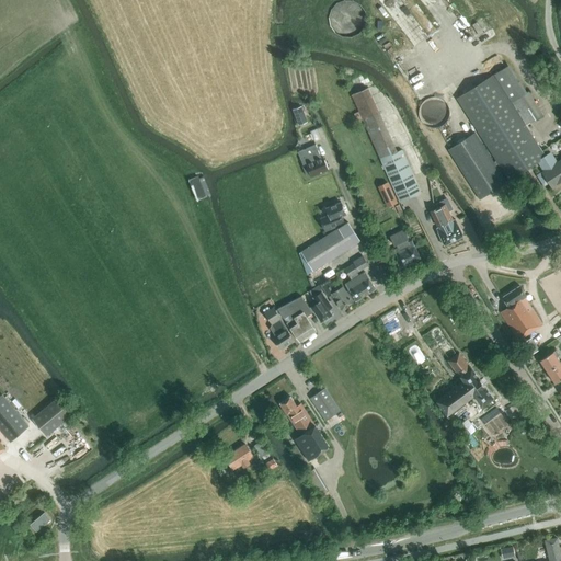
[(484,14),(472,20),(479,32),(491,25),(484,14)]
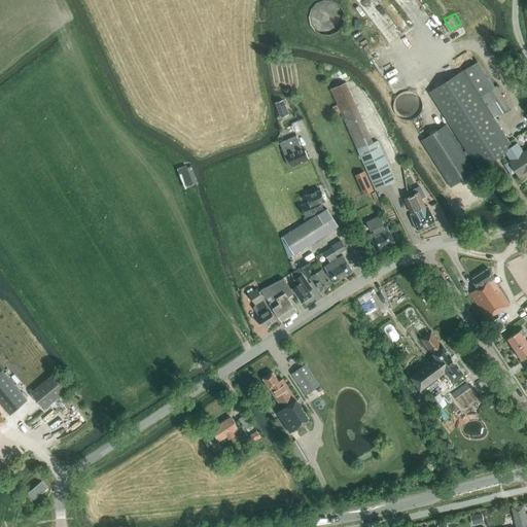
[(446,125),(421,141),(451,187),(476,171),(465,155),(468,153),(478,170),(505,151),(512,161),(513,162),(506,166),(513,176),(517,173),(519,177),(526,172),(526,150),(523,153),(517,144),(512,147),(494,118),(511,108),(496,85),(495,86),(480,97),(463,70),(428,93),(466,151),(464,152),(446,125)]
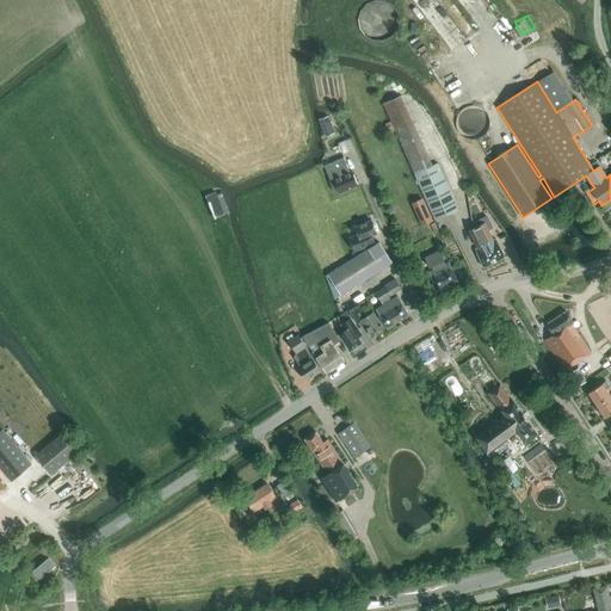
[(328,116),(319,119),(326,136),(334,133),(328,116)]
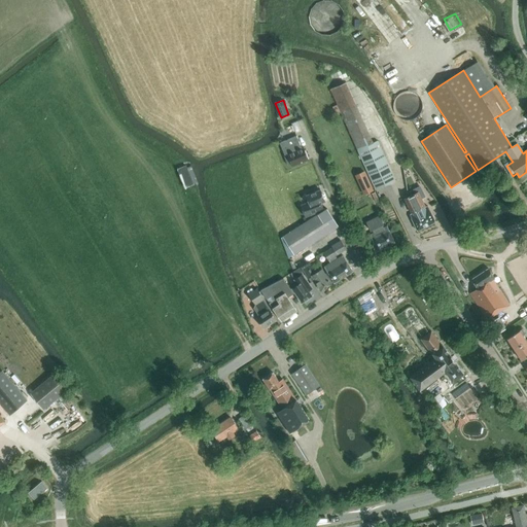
[(288,165),(291,167),(309,160),(304,148),(301,149),(296,136),(281,142),(286,157),(289,156),(290,160),(286,162),(288,165)]
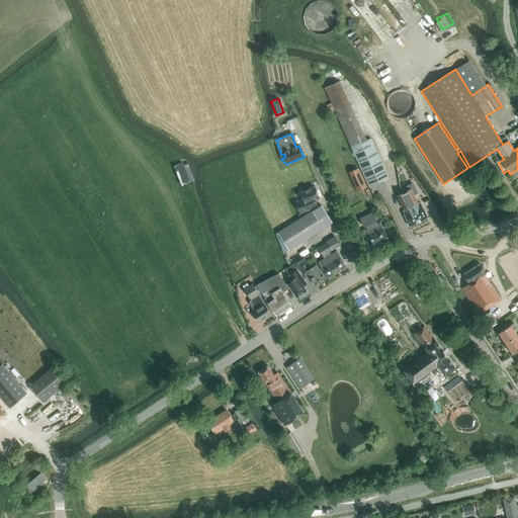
[(361,142),(350,146),(369,187),(369,186),(373,194),(377,192),(374,184),(389,178),(389,177),(371,139),(367,141),(362,143),(361,142)]
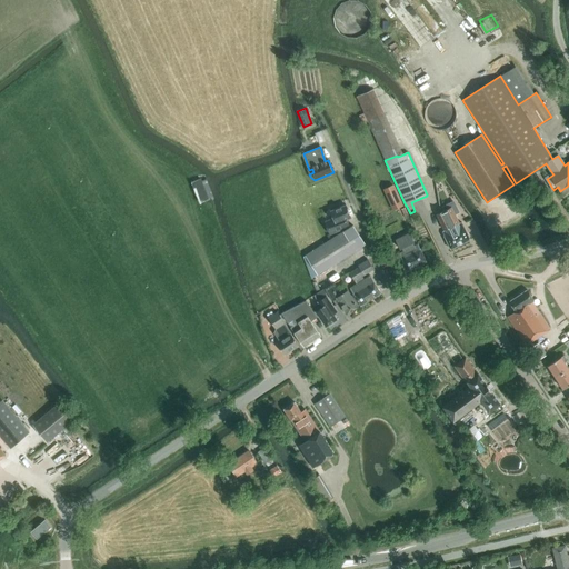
[(200,202),(209,199),(201,181),(201,179),(192,182),(200,202)]
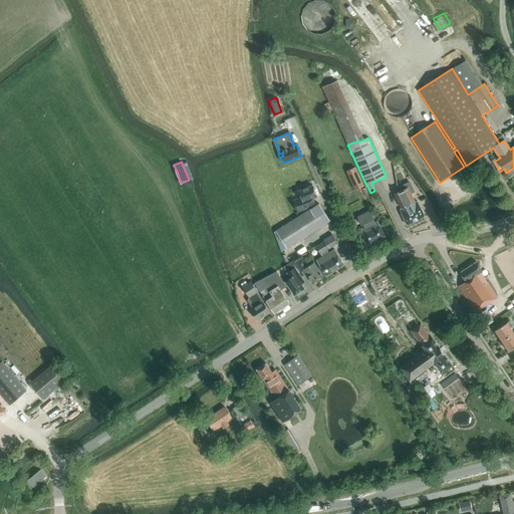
[(186,163),(182,164),(189,180),(191,179),(193,178),(187,162),(186,163)]
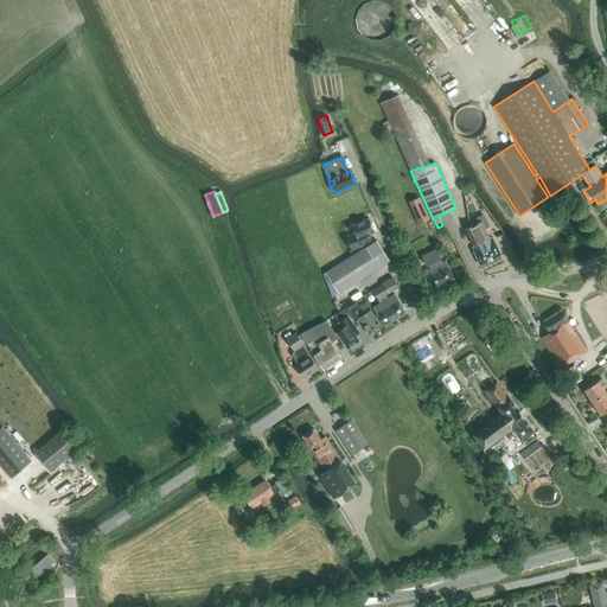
[(420,224),(432,219),(421,196),(408,202),(420,224)]
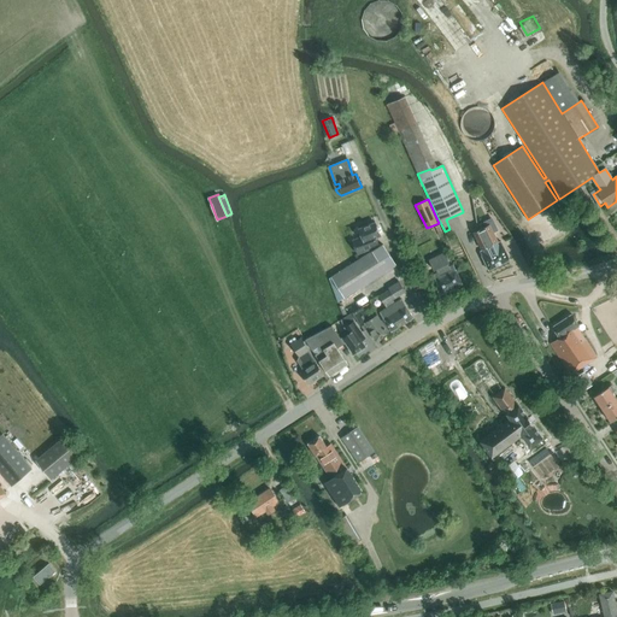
[(357,254),(380,246),(376,238),(381,236),(375,222),(359,229),(360,233),(362,236),(352,240),(357,254)]
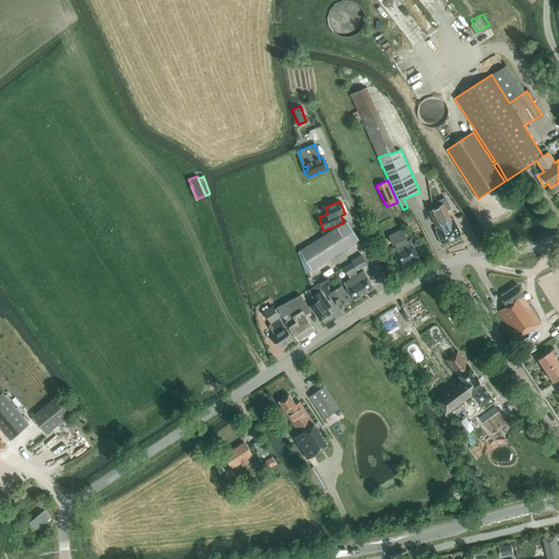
[(435,228),(443,245),(462,236),(453,218),(450,221),(450,219),(451,218),(443,204),(429,211),(437,226),(438,225),(439,226),(435,228)]
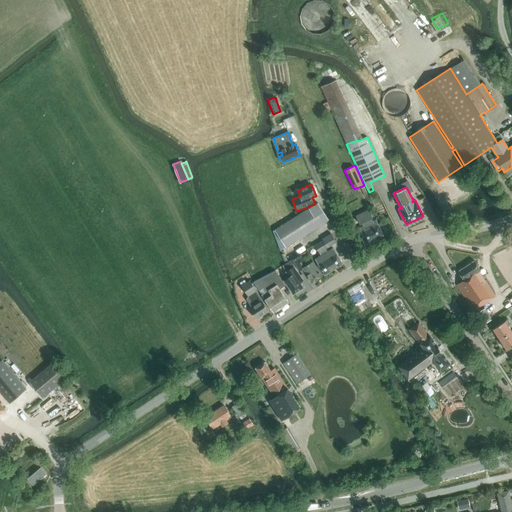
[(280,251),(286,247),(329,220),(318,203),(273,231),(280,251)]
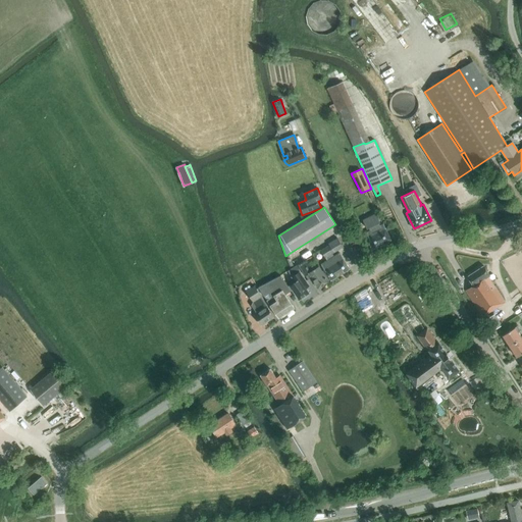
[(379,225),(378,222),(380,221),(376,212),(362,219),(367,229),(369,228),(370,229),(366,231),(374,248),(390,240),(382,223),(379,225)]
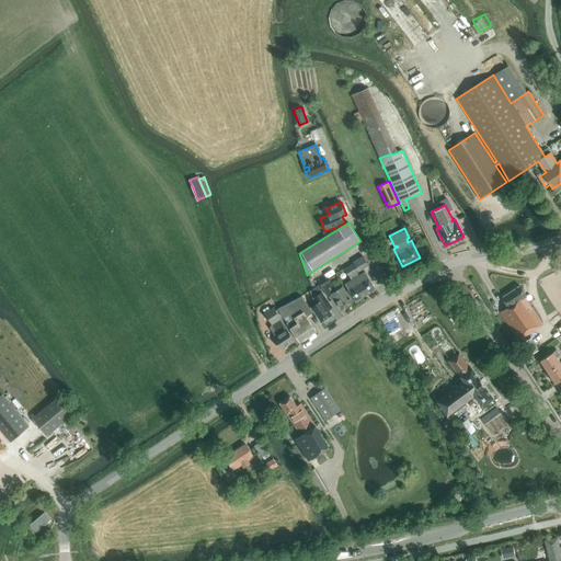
[(350,277),(357,272),(368,265),(363,255),(353,262),(354,264),(345,270),(350,277)]
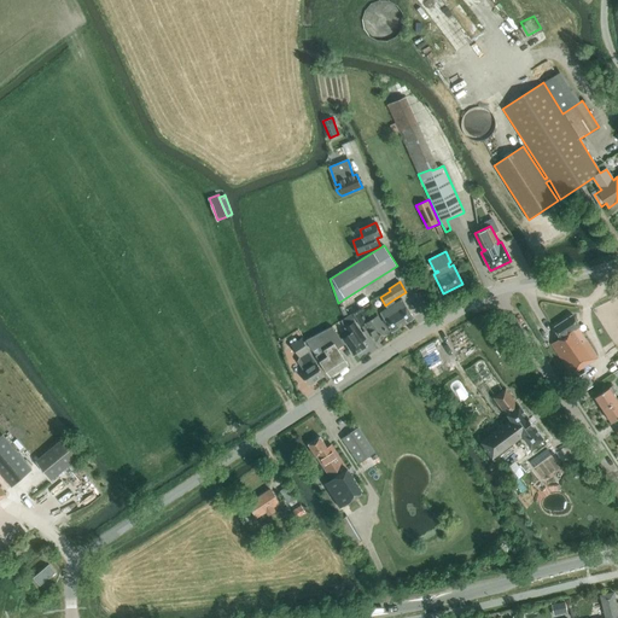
[(402,299),(395,303),(388,308),(380,313),(392,331),(414,318),(402,299)]
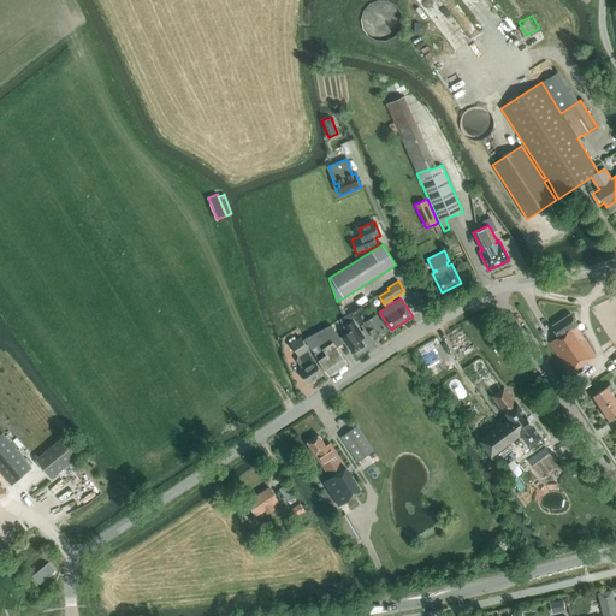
[(362,304),(351,312),(357,320),(365,330),(367,327),(375,339),(388,332),(378,315),(371,320),(362,304)]
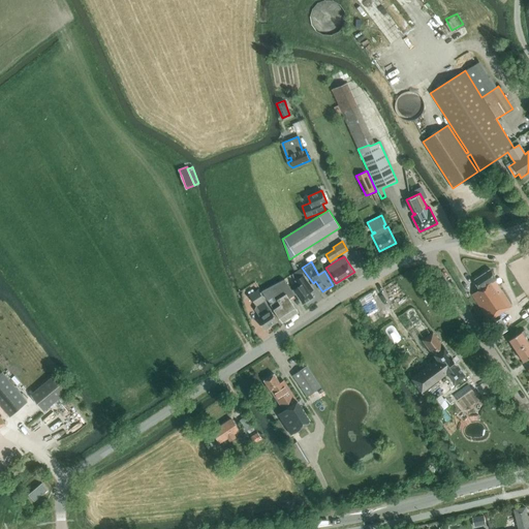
[(294,272),(298,276),(304,272),(302,268),(294,272)]
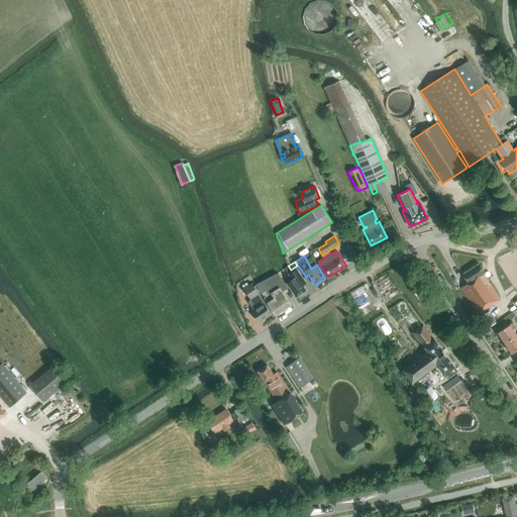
[(478,313),(500,299),(484,274),(485,273),(479,264),(462,274),(469,283),(460,288),(478,313)]
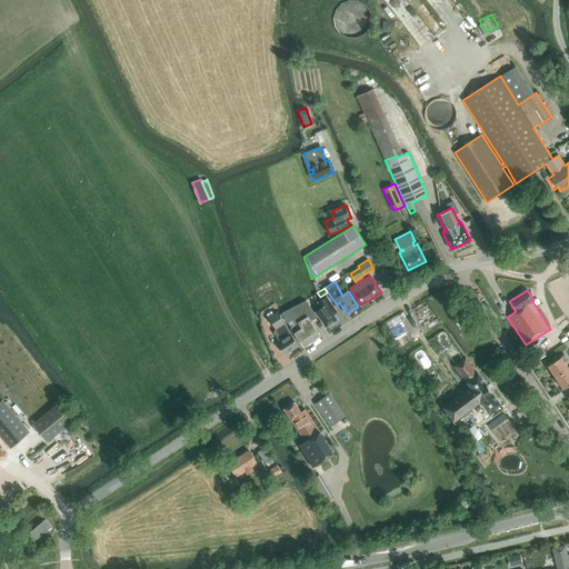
[(326,327),(337,320),(333,315),(338,311),(327,295),(317,301),(321,308),(316,312),(326,327)]
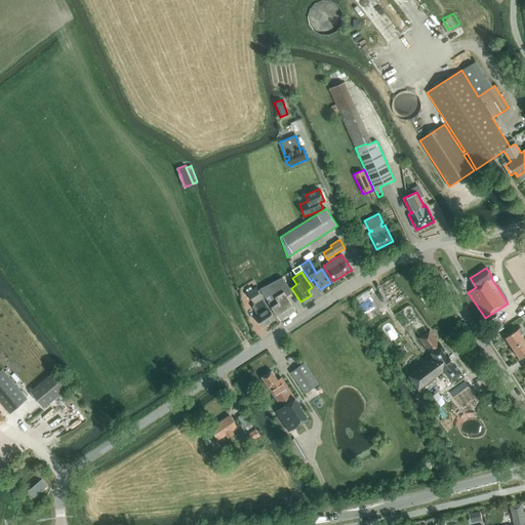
[(292,292),(282,277),(259,289),(266,297),(270,295),(273,299),(269,301),(280,320),(296,310),(287,295),(292,292)]
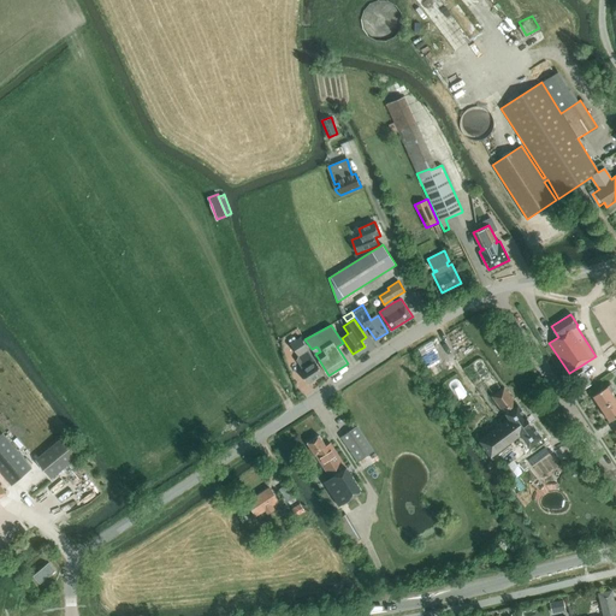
[(300,355),(308,349),(301,338),(292,343),(300,355)]
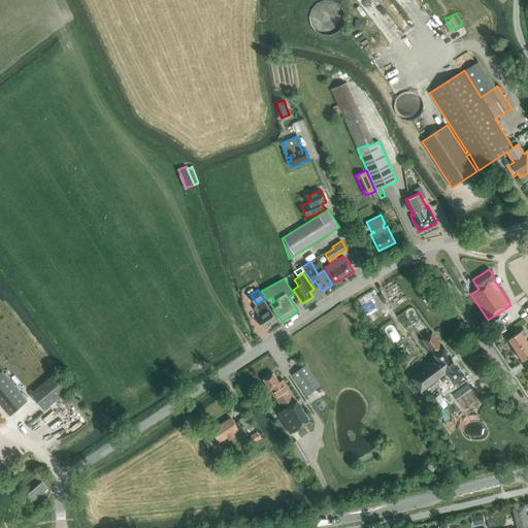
[(258,319),(264,330),(277,321),(271,310),(264,299),(257,304),(255,308),(261,317),(258,319)]
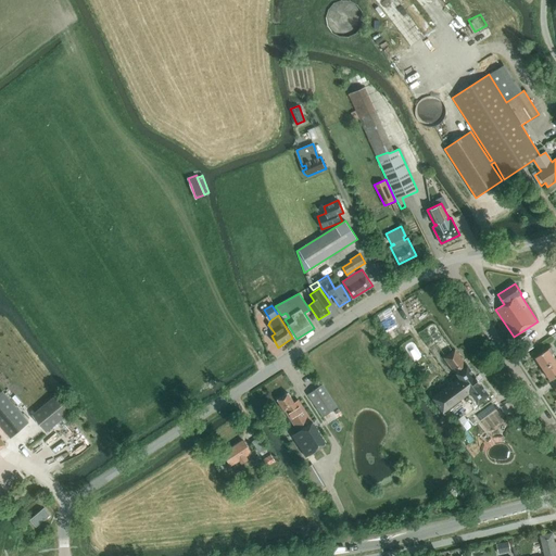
[(514,342),(522,355),(534,346),(527,333),(514,342)]
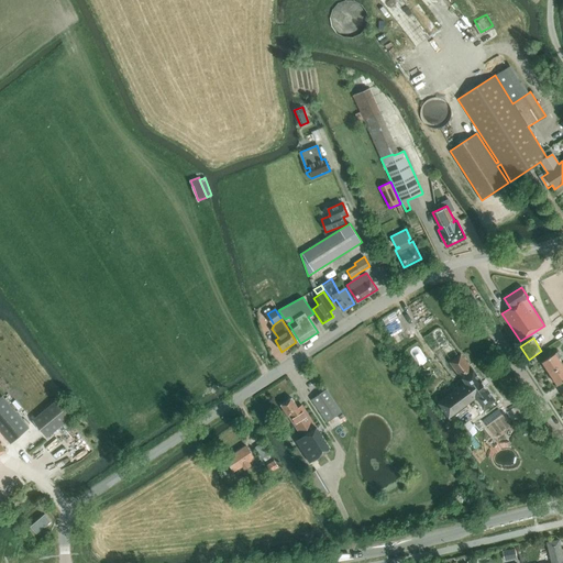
[(550,373),(562,365),(559,359),(561,357),(558,352),(550,356),(548,357),(549,357),(542,362),(550,373)]
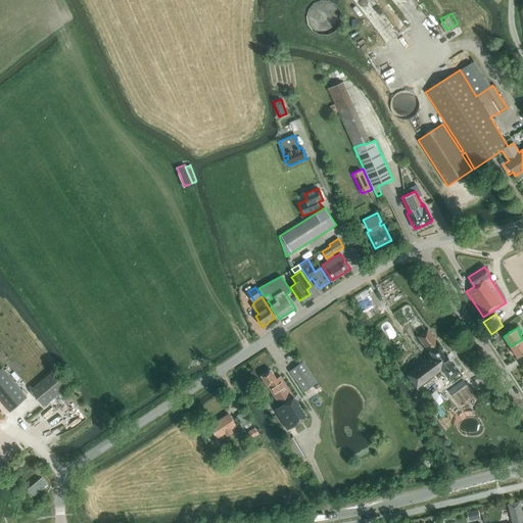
[(439,343),(428,329),(418,336),(427,349),(428,348),(433,355),(408,374),(418,386),(442,368),(447,375),(449,378),(460,371),(439,343)]
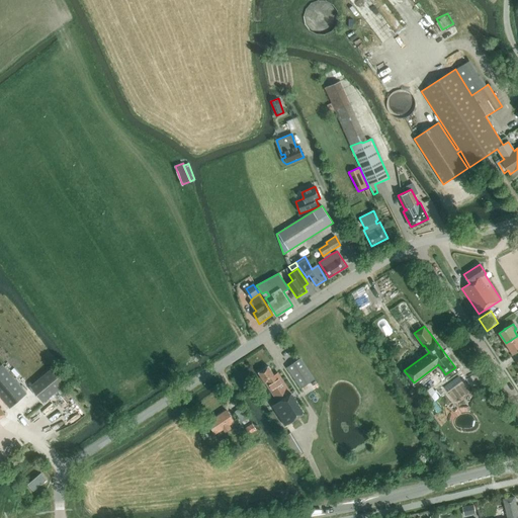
[(517,336),(506,343),(513,354),(517,350),(517,336)]
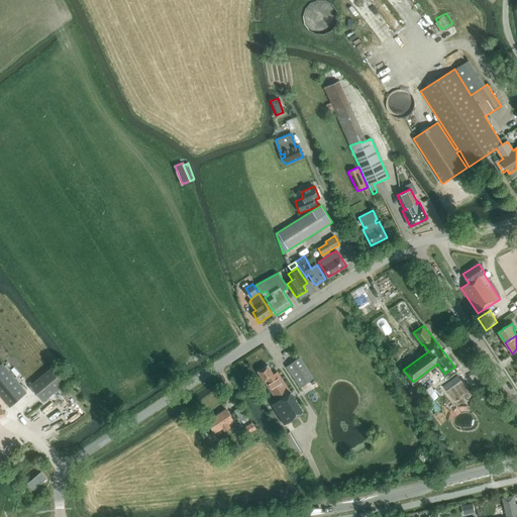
[(300,388),(309,381),(314,379),(300,357),(286,367),(300,388)]
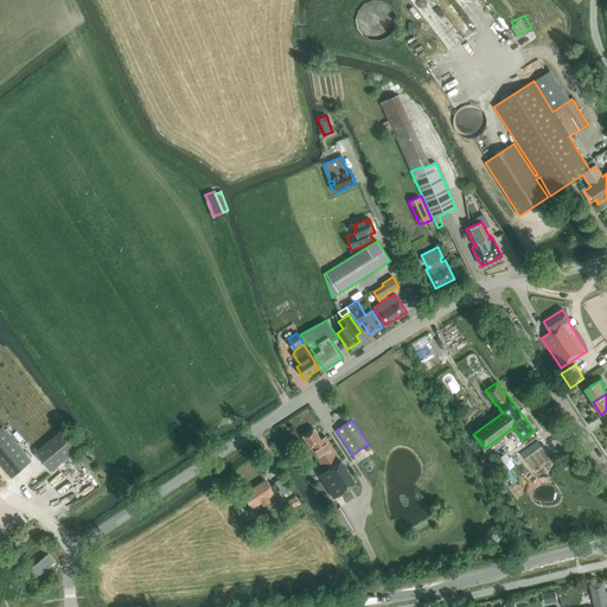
[(2,427),(0,428),(0,464),(12,479),(32,461),(2,427)]
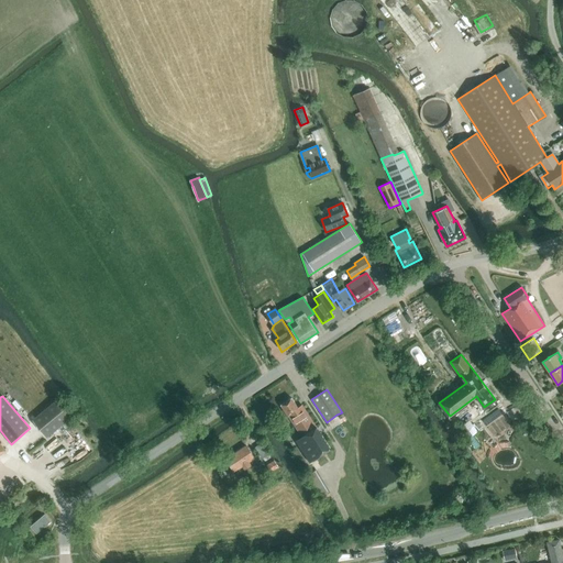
[(46,438),(74,416),(59,398),(32,420),(46,438)]
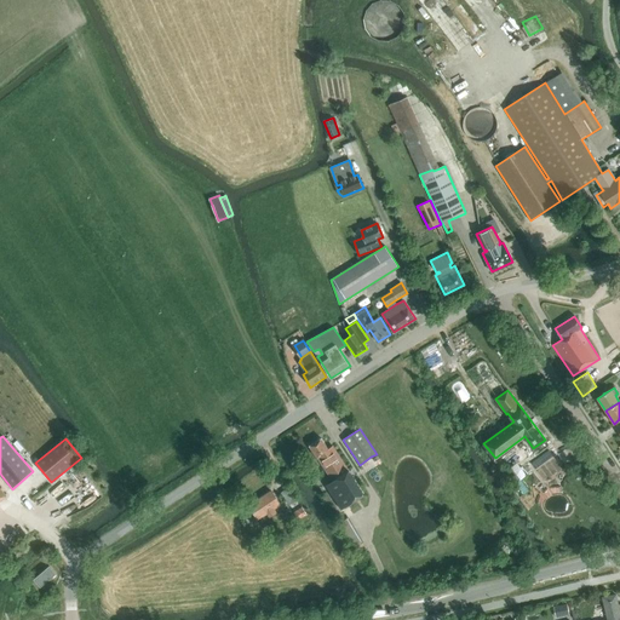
[(328,449),(321,438),(310,446),(329,476),(329,475),(333,480),(326,486),(342,510),(365,494),(333,447),(328,449)]
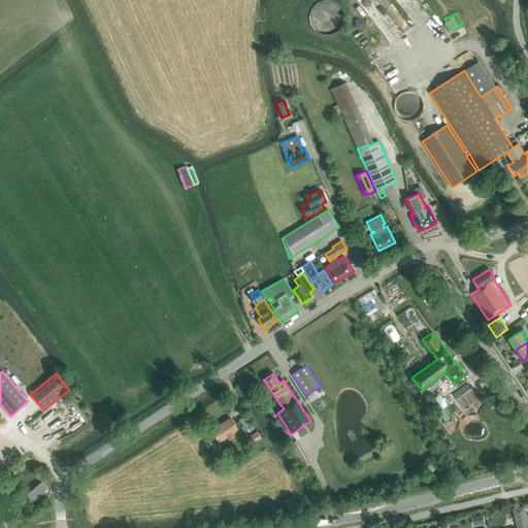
[(433,409),(436,413),(442,407),(435,397),(428,402),(433,409)]
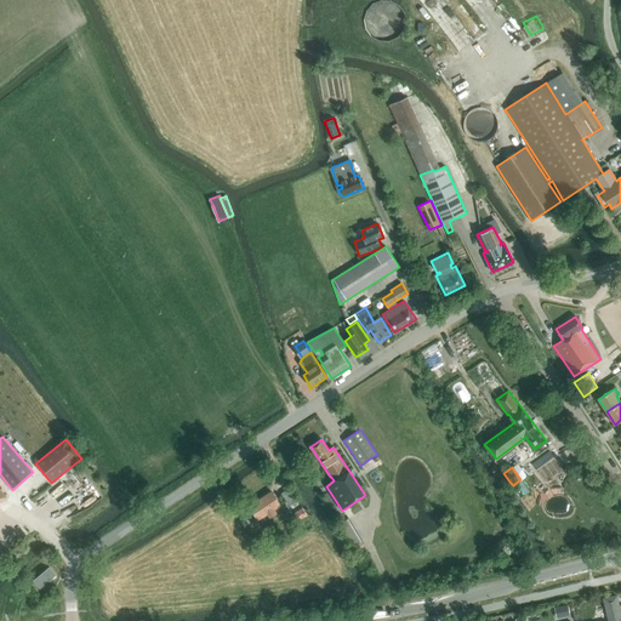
[(290,506),(297,500),(290,488),(281,494),(290,506)]
